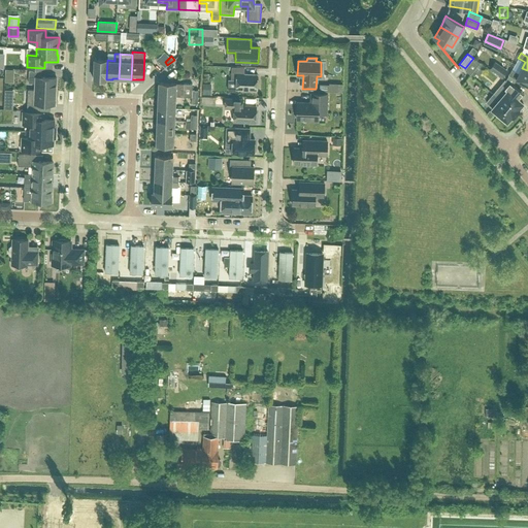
[(473,58),(465,68),(464,70),(470,74),(480,62),(473,58)]
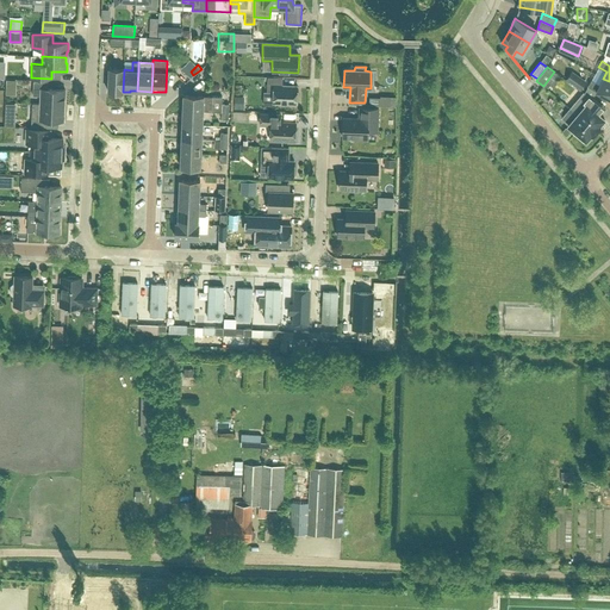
[(124,69),(109,68),(107,92),(123,92),(124,69)]
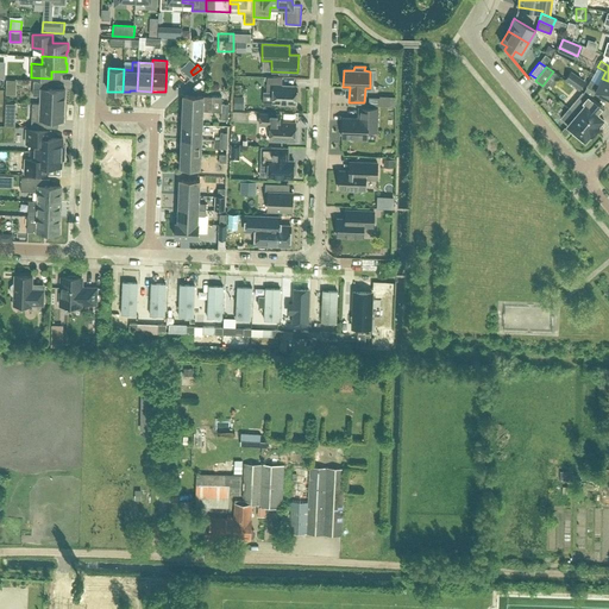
[(579,89),(584,81),(571,71),(565,80),(579,89)]
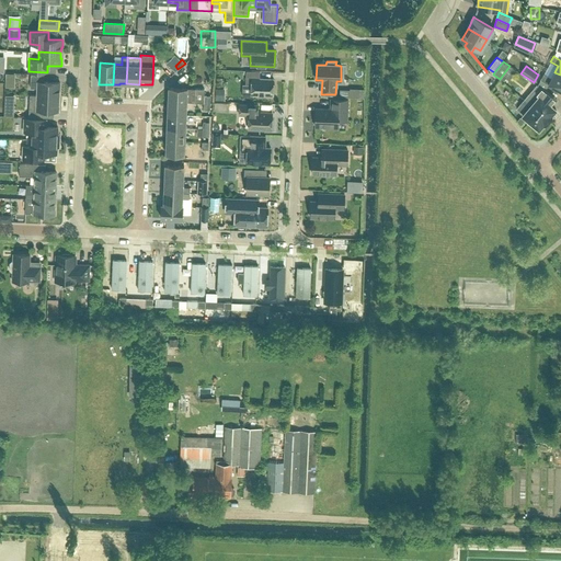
[(251,84),(251,94),(273,95),(274,79),(260,78),(260,71),(245,71),(245,84),(251,84)]
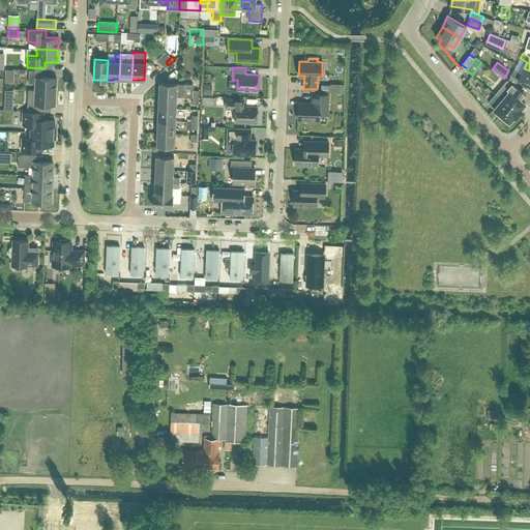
[(529,70),(524,68),(521,74),(513,69),(510,75),(529,85),(529,70)]
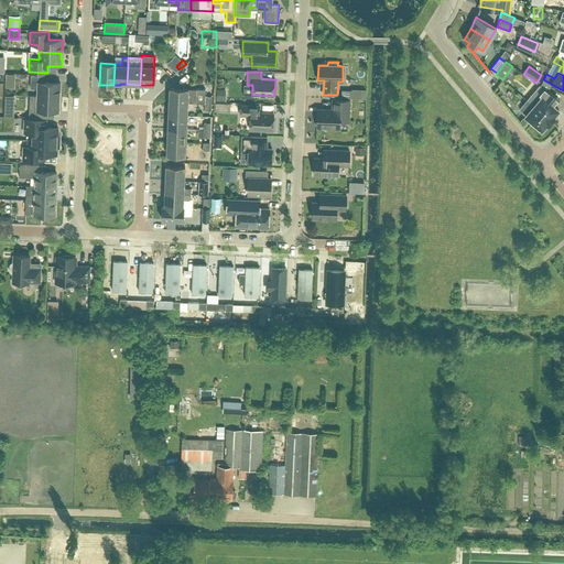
[(38,88),(38,96),(60,97),(61,83),(44,82),(44,75),(31,75),(30,88),(38,88)]
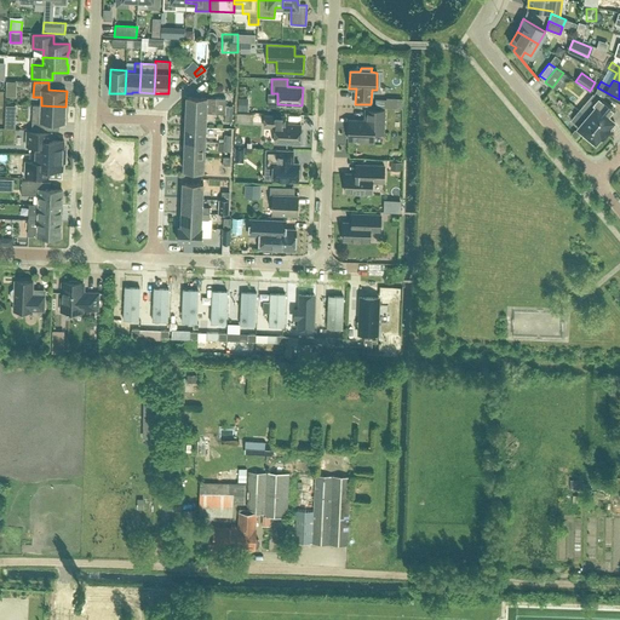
[(155,103),(166,104),(166,95),(155,93),(155,103)]
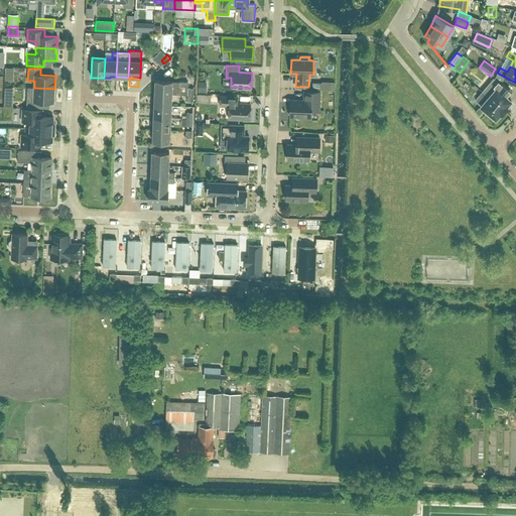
[(482,92),(504,111),(508,106),(507,106),(511,101),(500,91),(505,86),(493,78),(482,92)]
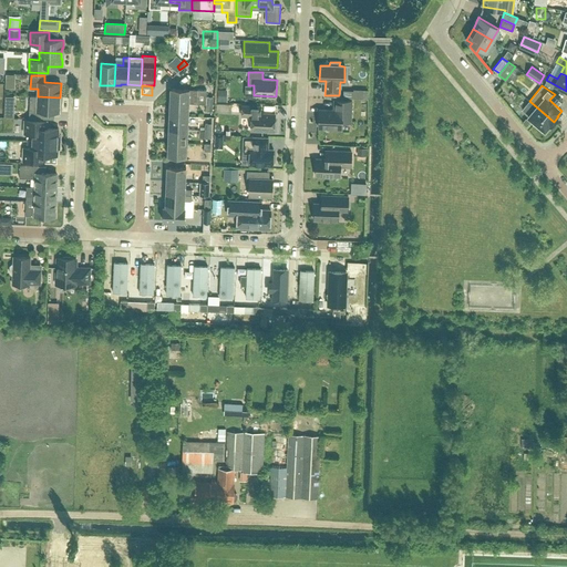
[(169,102),(188,103),(196,103),(197,90),(171,89),(169,102)]
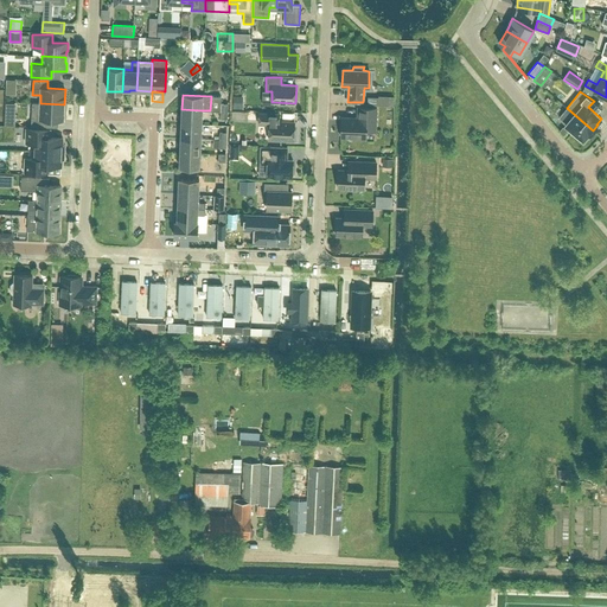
[(63,120),(64,104),(40,103),(39,112),(32,112),(31,126),(45,127),(46,119),(63,120)]
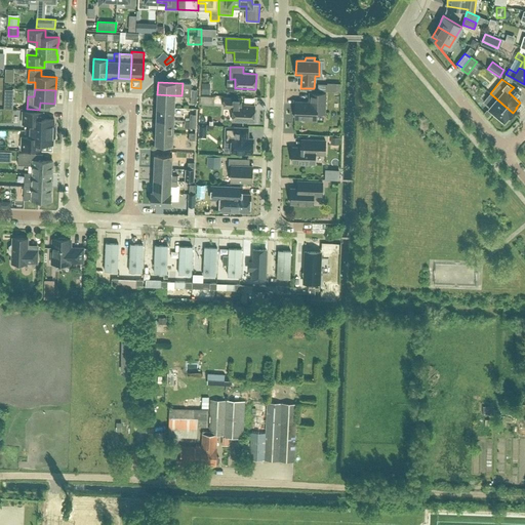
[(306,119),(316,119),(317,113),(325,113),(325,93),(309,92),(309,102),(295,101),(294,118),(300,119),(301,120),(303,121),(305,120),(306,119)]
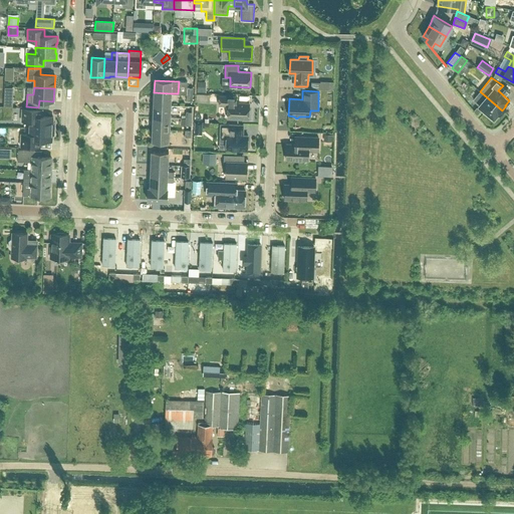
[(502,110),(480,91),(473,99),(479,104),(478,105),(487,113),(486,114),(491,118),(492,117),(493,118),(498,113),(499,114),(502,110)]
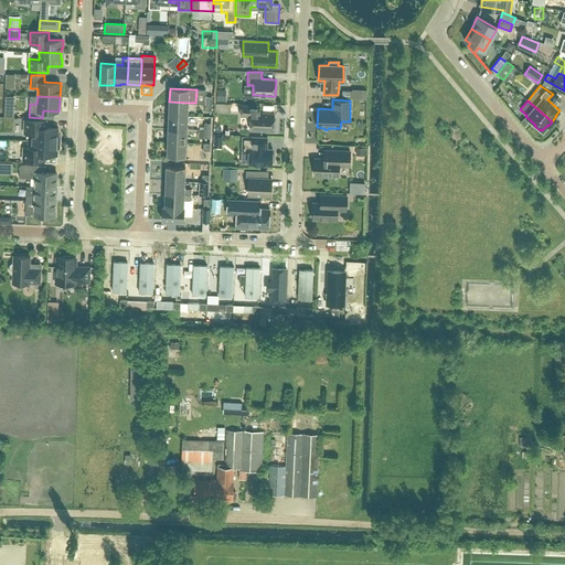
[(188,116),(188,103),(169,102),(169,115),(188,116)]
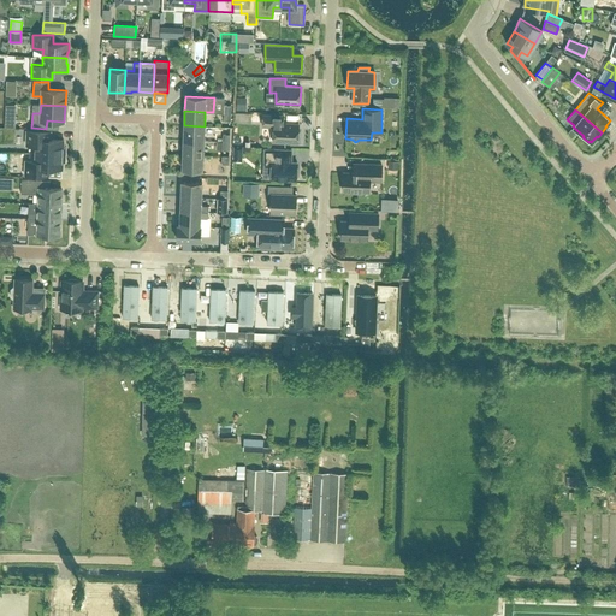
[(273,126),(272,142),(297,143),(298,124),(283,123),(283,116),(262,114),(262,126),(273,126)]
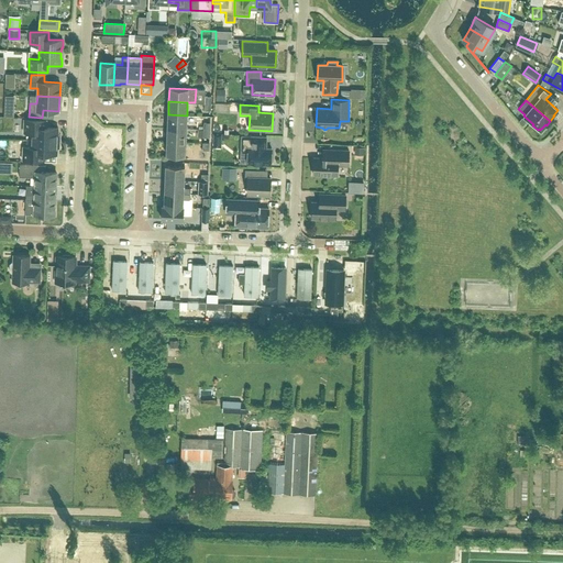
[(167,128),(186,129),(187,116),(168,114),(167,128)]
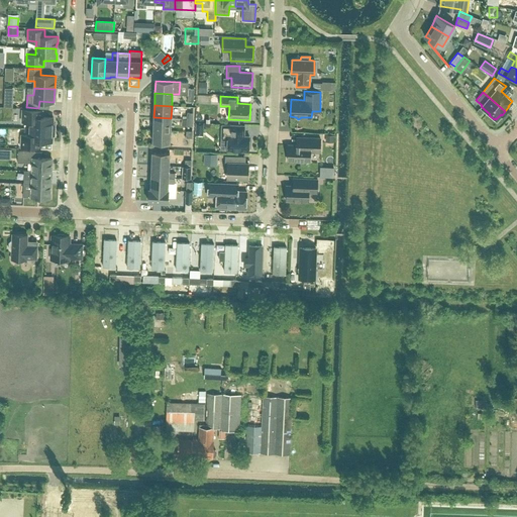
[(28,128),(55,129),(56,123),(53,123),(54,117),(42,117),(42,110),(22,109),(21,121),(28,122),(28,128)]
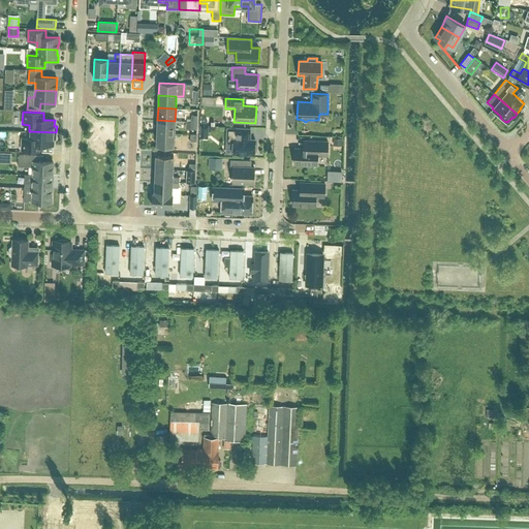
[(157,132),(175,133),(175,121),(157,120),(157,132)]
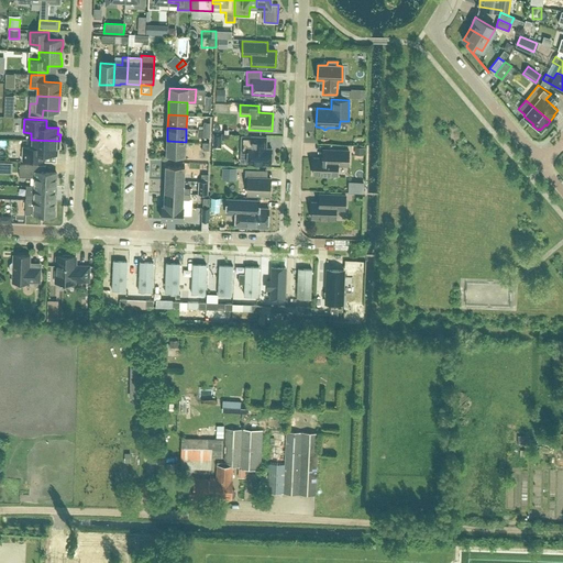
[(263,136),(241,135),(240,153),(247,153),(247,164),(271,165),(272,148),(263,147),(263,136)]
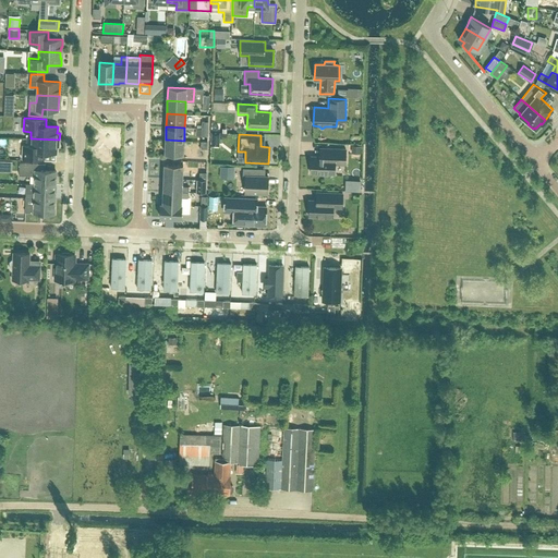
[(59,147),(59,140),(31,138),(31,145),(23,145),(22,158),(44,159),(44,153),(57,153),(57,147),(59,147)]
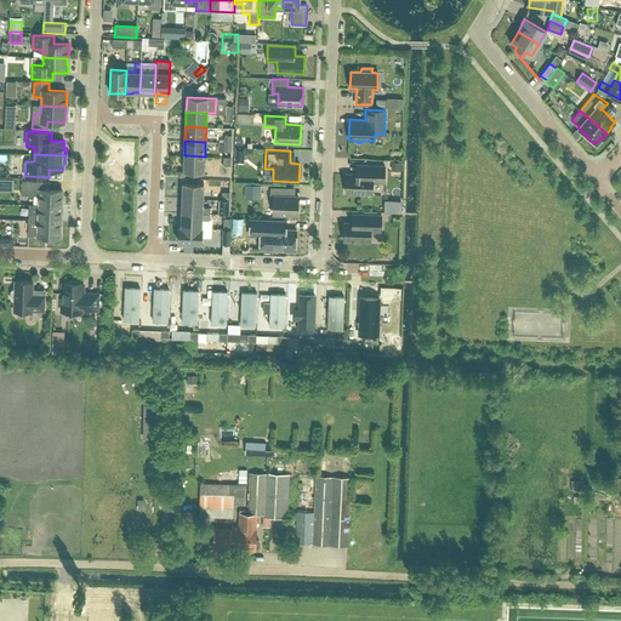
[(205,157),(184,155),(183,170),(204,171),(205,157)]
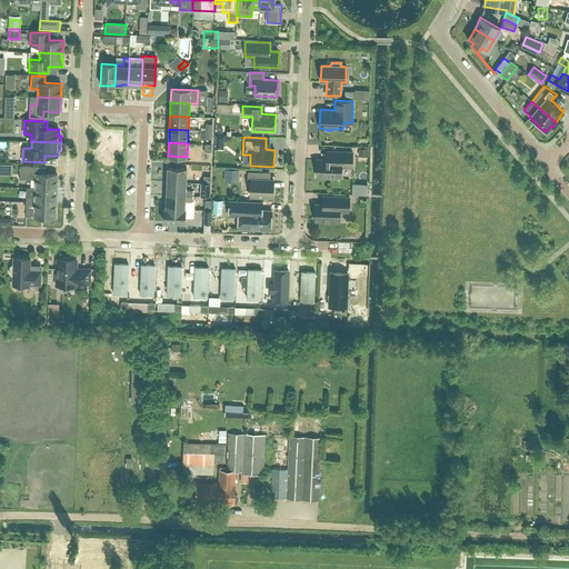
[(352,168),(352,152),(327,151),(327,159),(317,159),(317,177),(341,177),(341,167),(352,168)]
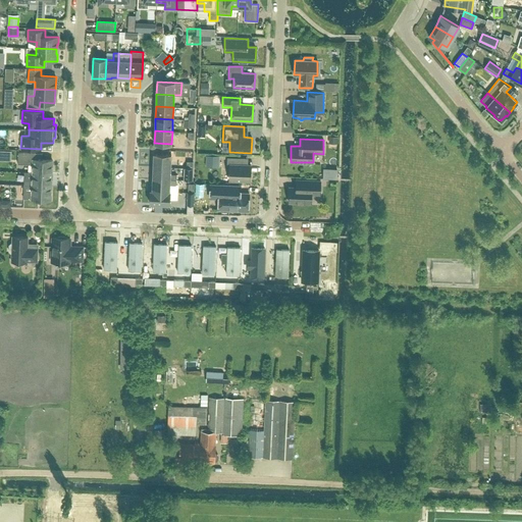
[(33,172),(51,173),(52,159),(36,159),(36,153),(18,152),(17,163),(34,164),(33,172)]
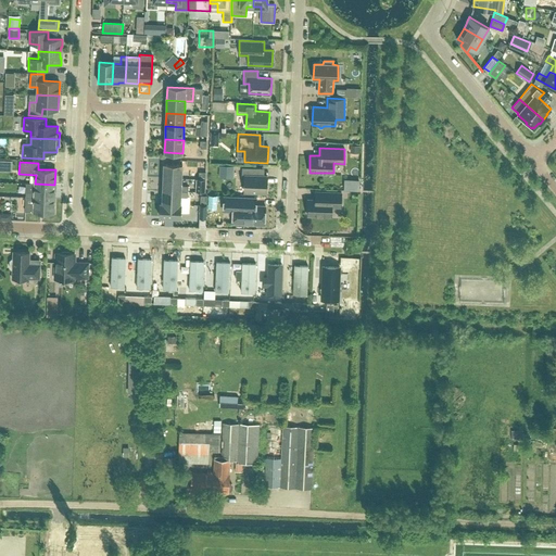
[(163,177),(181,178),(182,164),(164,164),(163,177)]
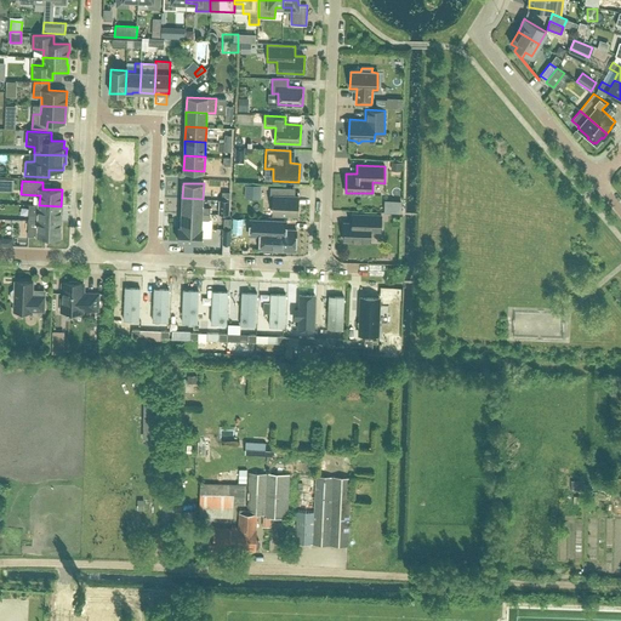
[(290,197),(290,188),(271,187),(271,197),(273,197),(273,214),(297,214),(297,197),(290,197)]
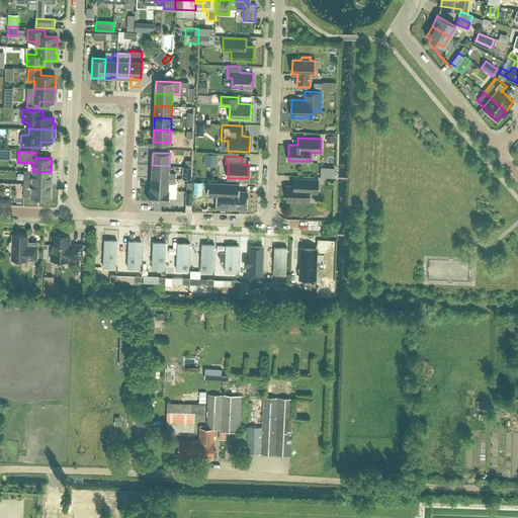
[(151,177),(169,178),(175,178),(175,173),(169,172),(169,166),(152,165),(151,177)]
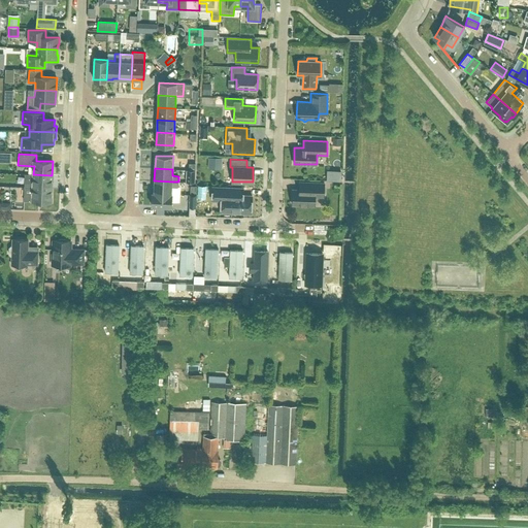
[(52,188),(52,175),(33,174),(25,173),(24,187),(33,188),(52,188)]
